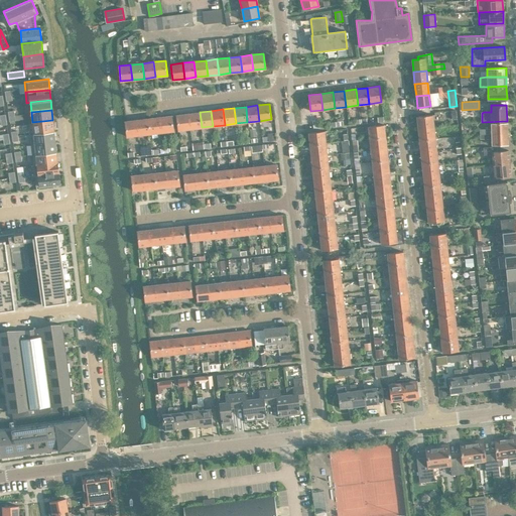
[(188,113),(189,129),(202,127),(200,112),(188,113)]
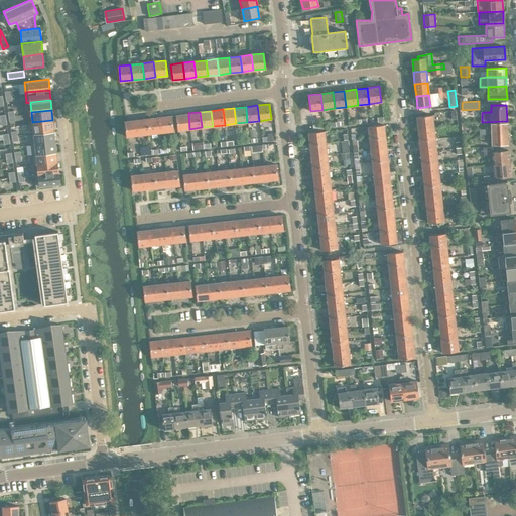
[(189,129),(188,113),(176,115),(178,130),(189,129)]
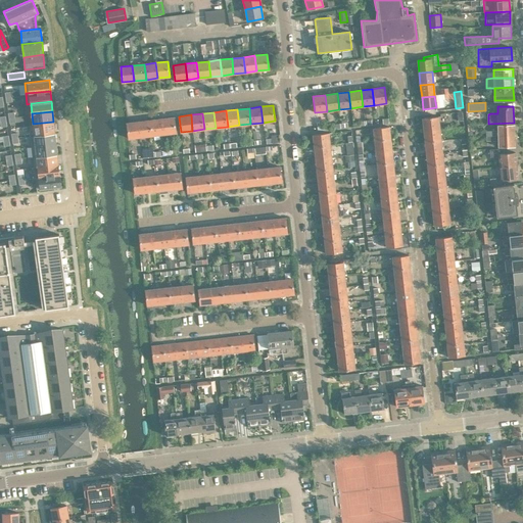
[(161,119),(163,134),(175,133),(174,117),(161,119)]
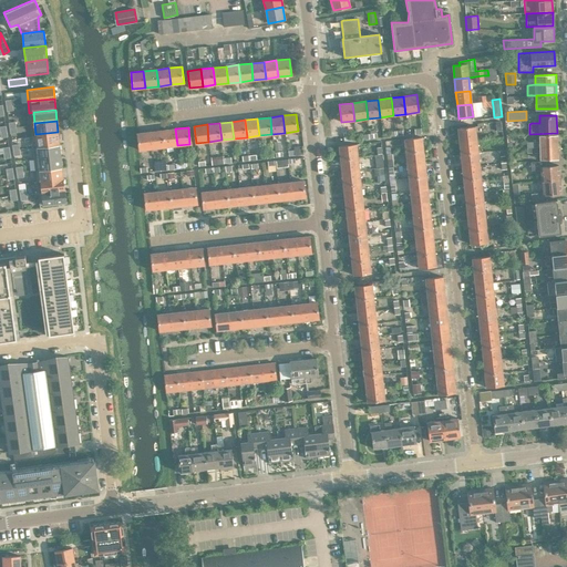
[(457,129),(459,142),(476,141),(475,127),(457,129)]
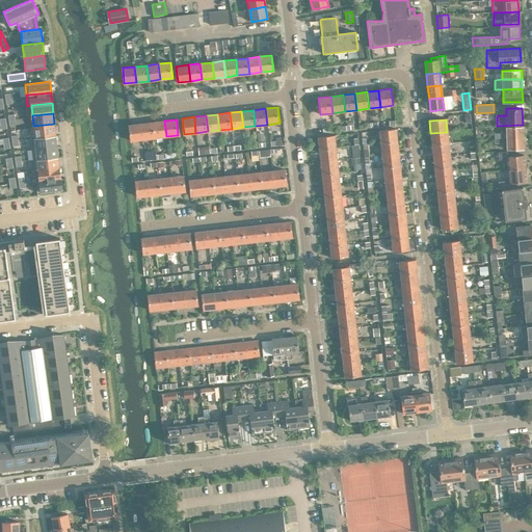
[(155,137),(166,136),(164,121),(153,123),(155,137)]
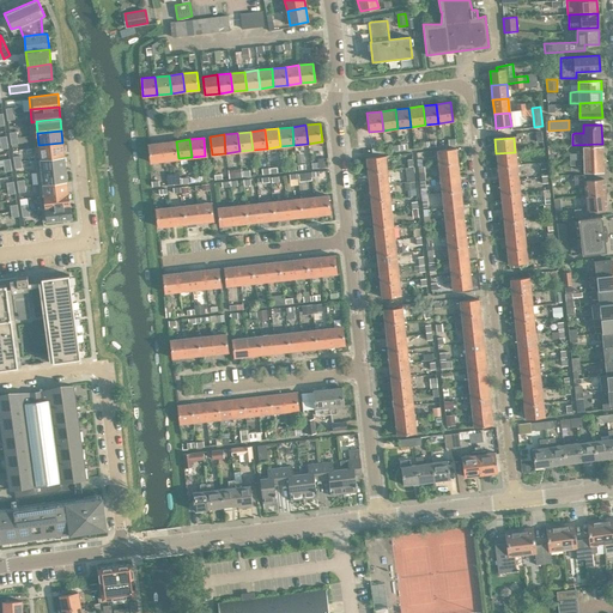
[(163,143),(164,161),(178,158),(176,141),(163,143)]
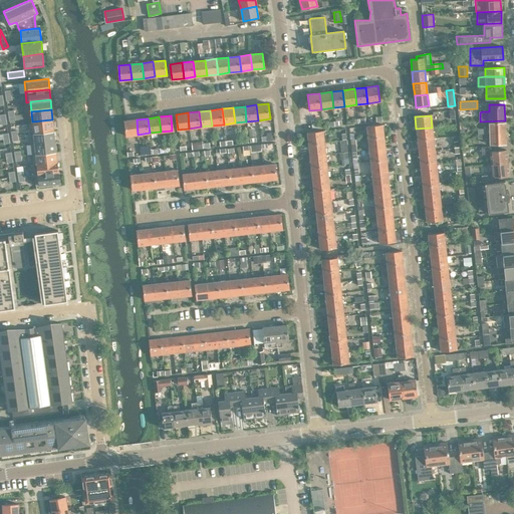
[(32,121),(28,122),(29,133),(53,130),(52,119),(32,121)]
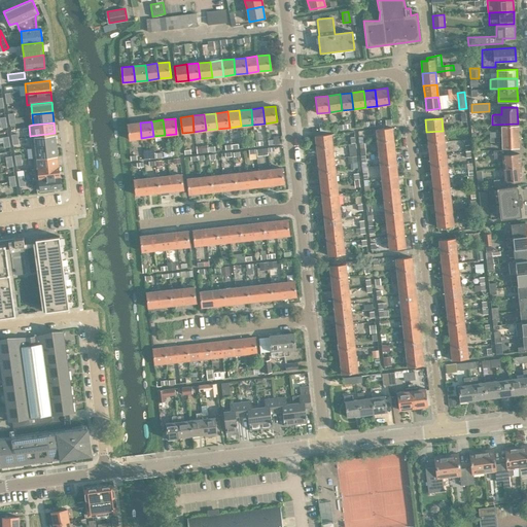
[(130,139),(141,138),(140,123),(128,124),(130,139)]
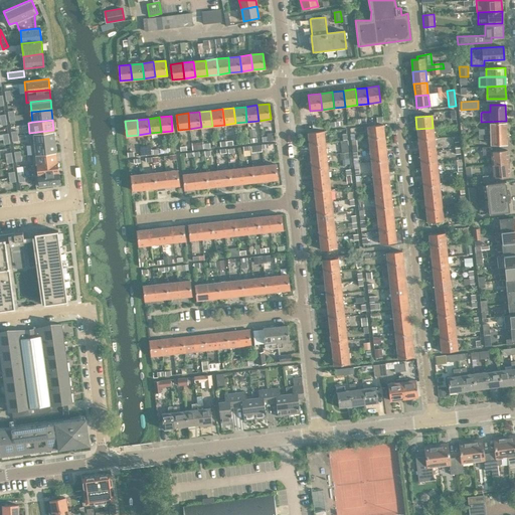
[(491,129),(479,129),(480,135),(506,134),(506,123),(491,123),(491,129)]
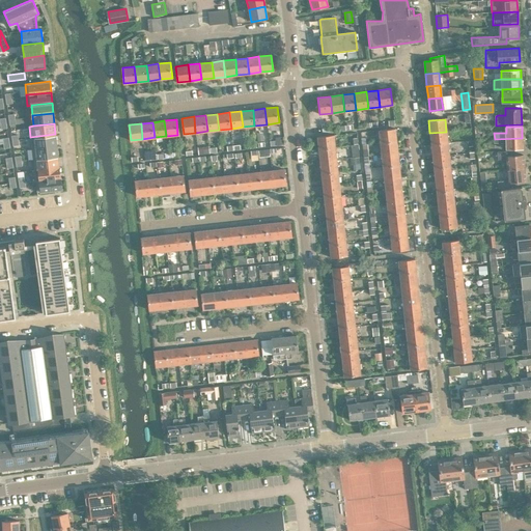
[(379,131),(381,143),(397,141),(395,129),(379,131)]
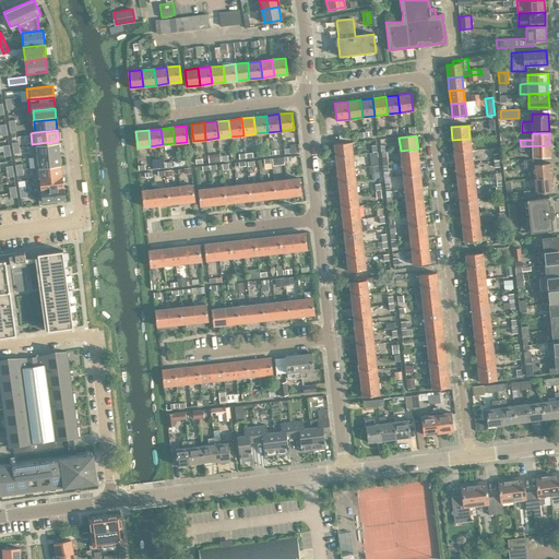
[(452,140),(454,153),(472,151),(470,139),(452,140)]
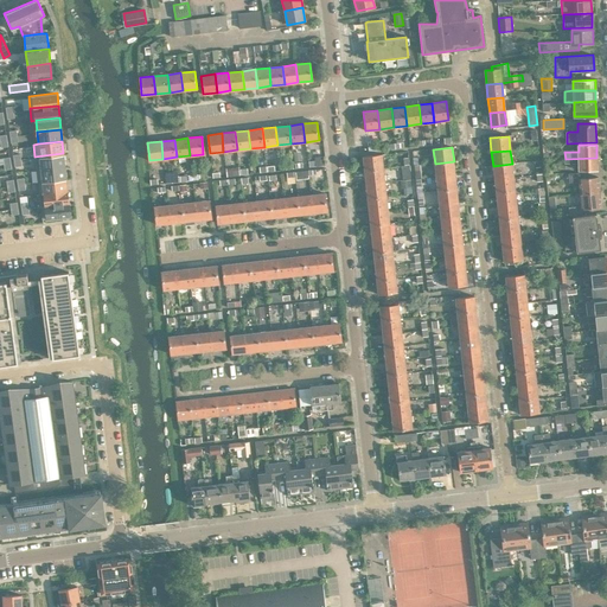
[(63,153),(34,157),(36,168),(64,165),(63,153)]
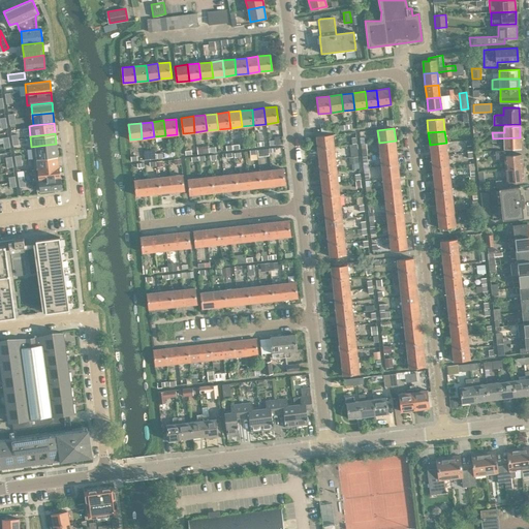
[(316,136),(318,149),(334,147),(333,134),(316,136)]
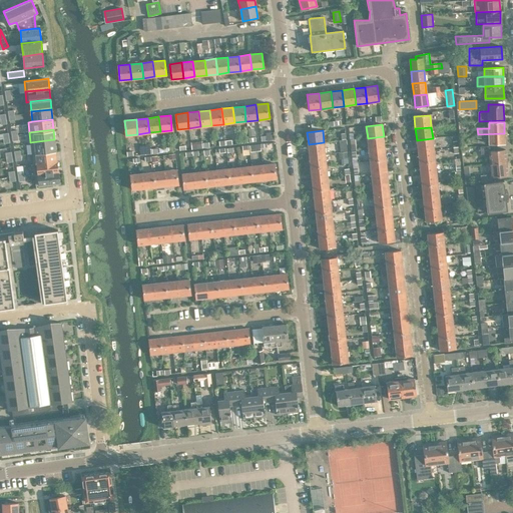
[(504,133),(478,134),(478,138),(489,137),(489,144),(505,143),(504,133)]
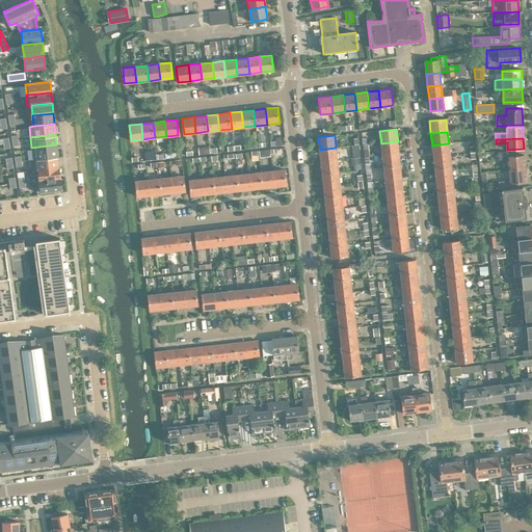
[(381,143),(382,156),(399,154),(398,141),(381,143)]
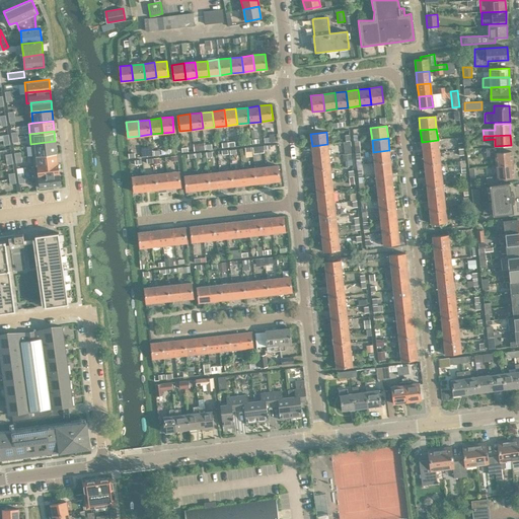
[(438,140),(422,142),(423,153),(439,152),(438,140)]
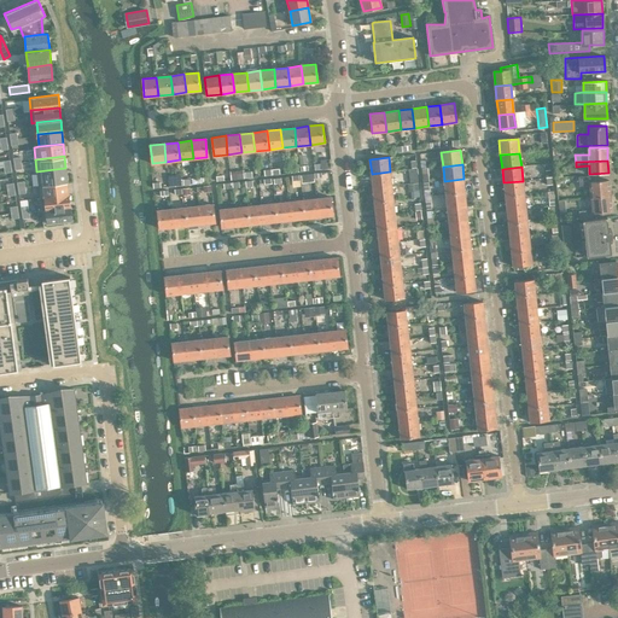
[(65,168),(36,172),(39,184),(66,180),(65,168)]
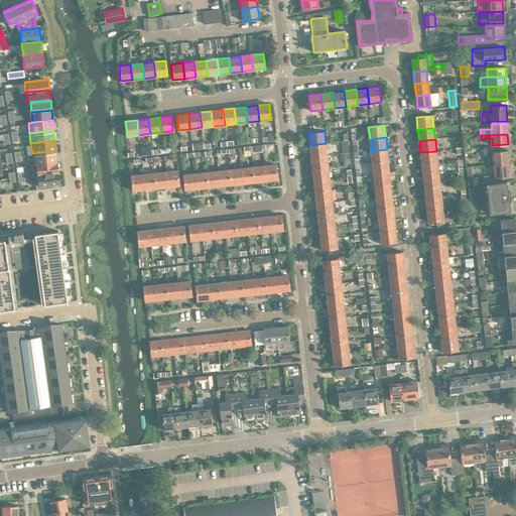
[(342,153),(350,152),(348,141),(341,141),(342,153)]
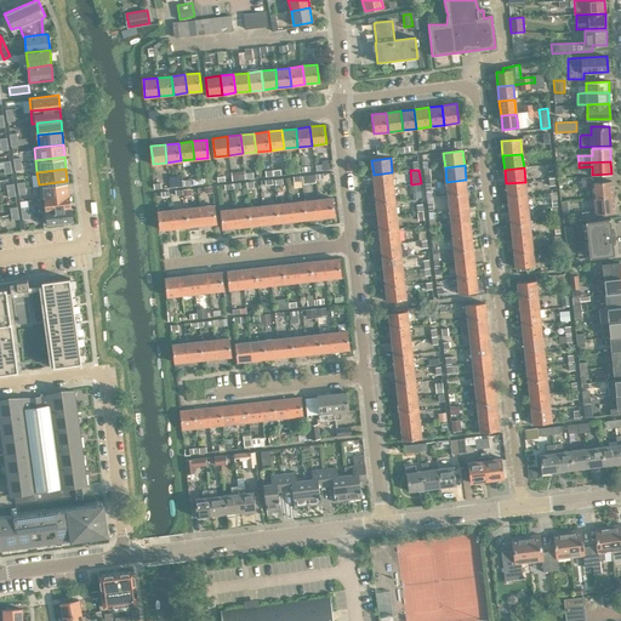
[(392,172),(374,175),(375,189),(394,187),(392,172)]
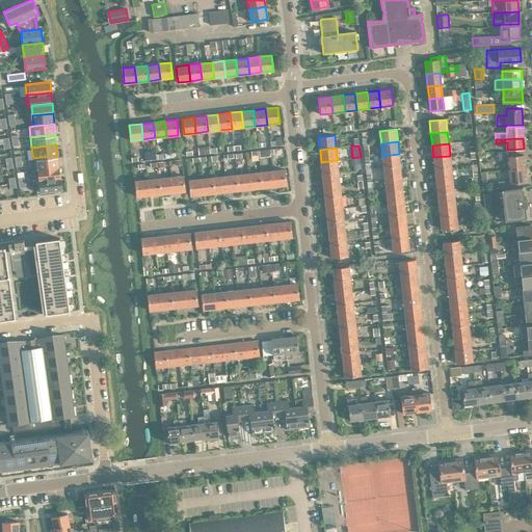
[(498,159),(507,158),(508,169),(525,168),(524,155),(506,157),(506,152),(498,152),(498,159)]
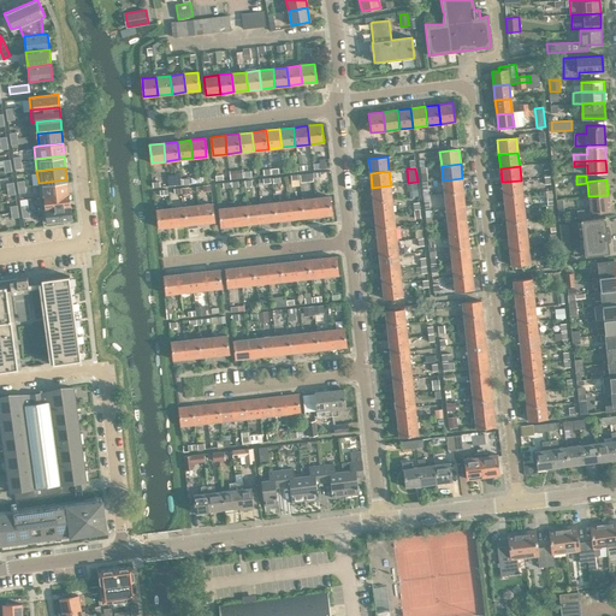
[(462,178),(443,181),(444,194),(463,193),(462,178)]
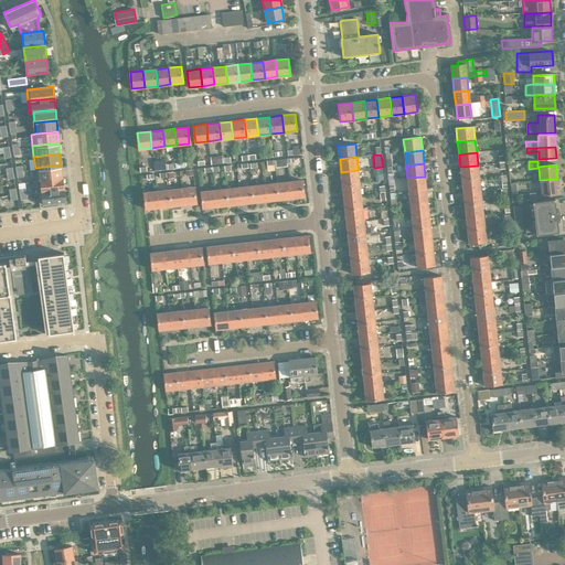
[(61,164),(35,168),(36,179),(62,176),(61,164)]
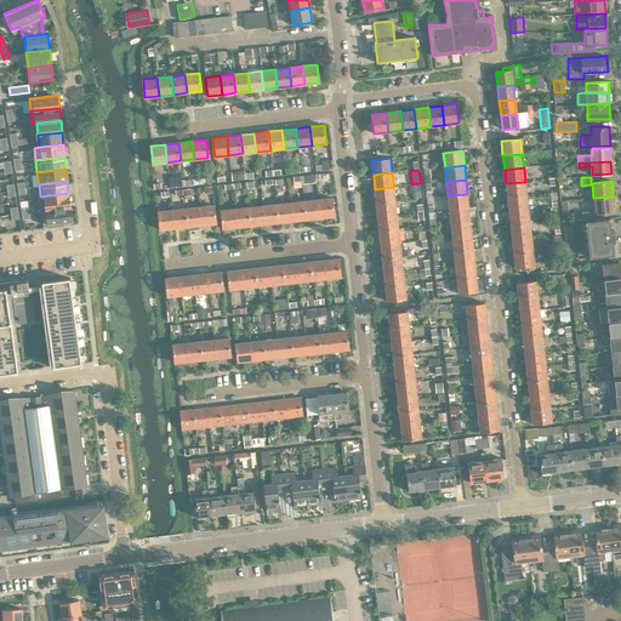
[(525,182),(506,183),(507,198),(527,195),(525,182)]
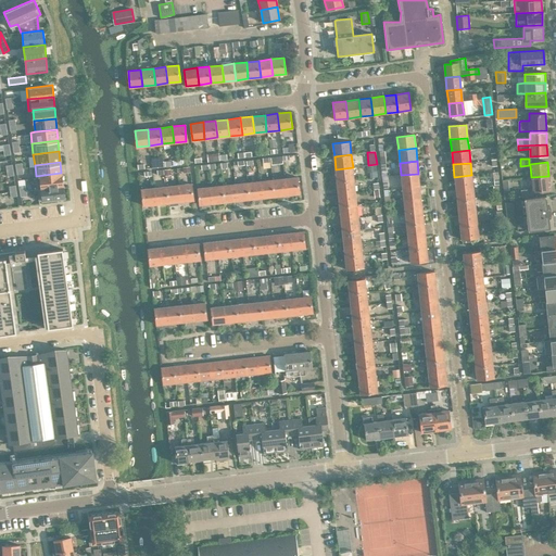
[(353,167),(336,169),(337,181),(354,179),(353,167)]
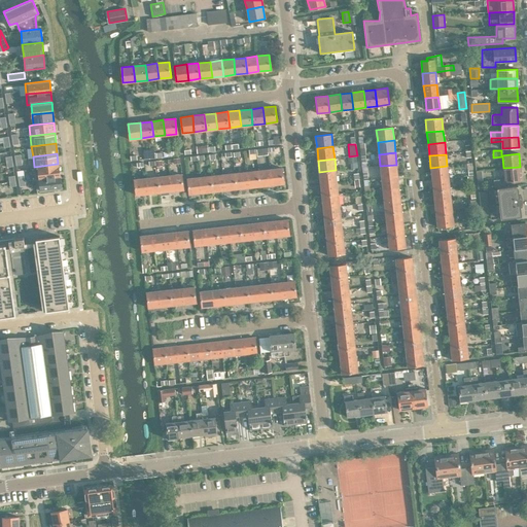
[(58,164),(34,167),(35,177),(59,174),(58,164)]
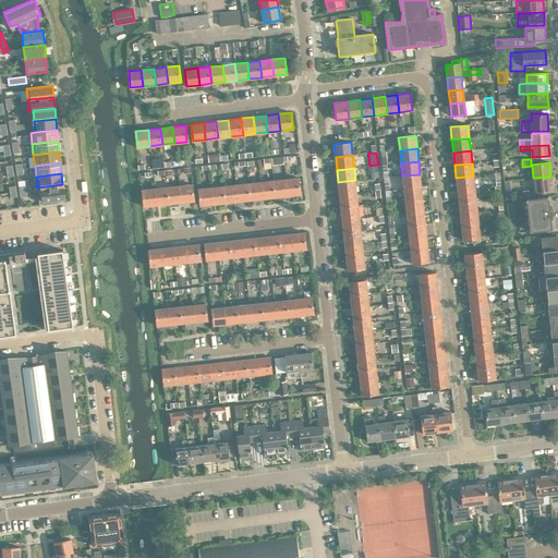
[(403,189),(422,186),(420,174),(402,176),(403,189)]
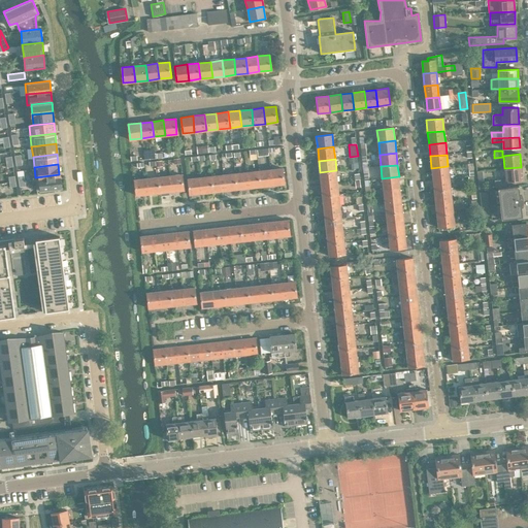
[(431,168),(433,179),(450,178),(448,166),(431,168)]
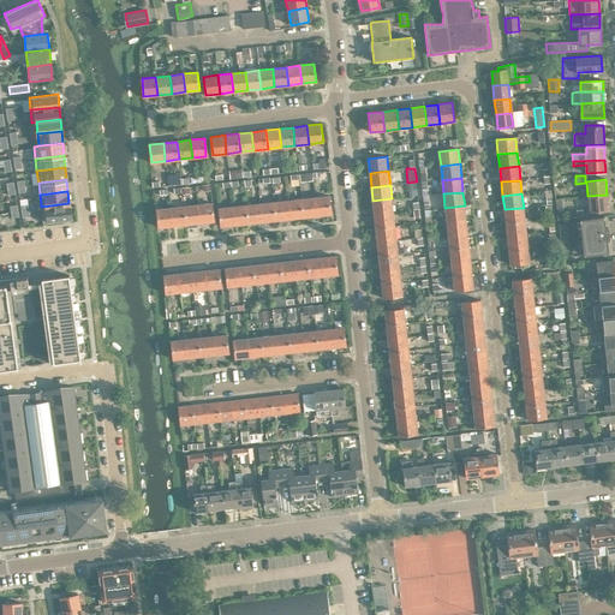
[(589,216),(589,214),(589,212),(608,210),(607,195),(587,196),(589,209),(577,209),(578,218),(589,216)]
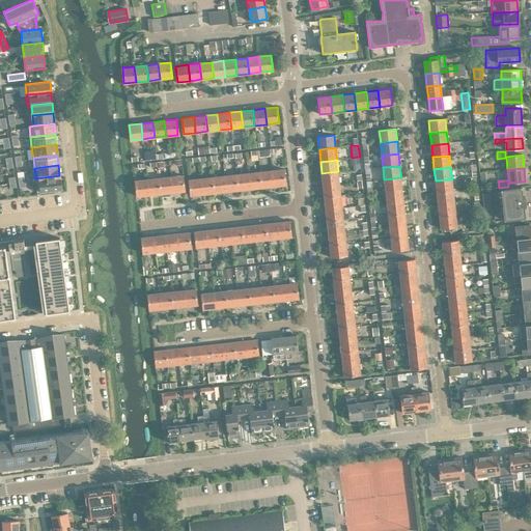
[(284,169),(272,170),(274,187),(285,186),(284,169)]
